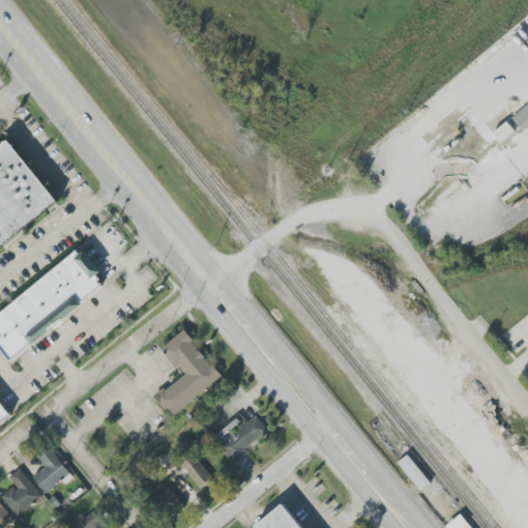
[(527,110),(524,106),(510,117),(518,125),(527,115),(527,110)]
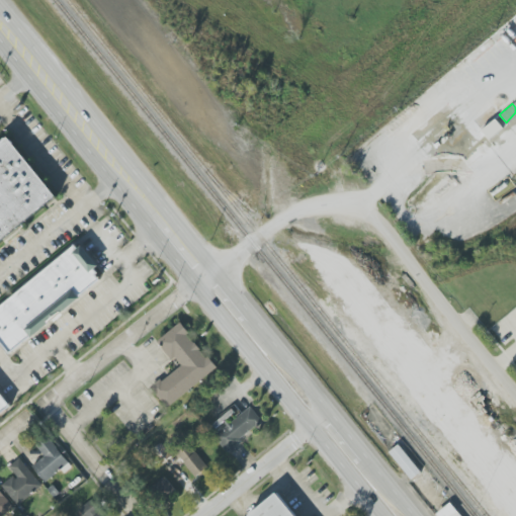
[(487,138),(502,126),(495,117),(480,129),(487,138)]
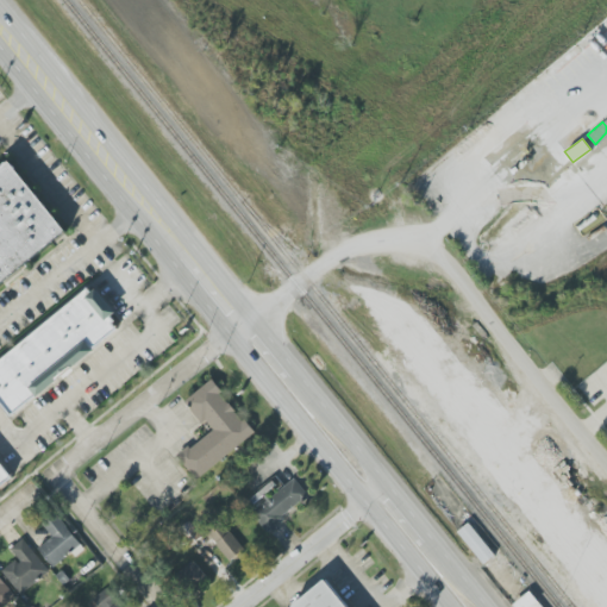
[(0,280),(63,231),(6,160),(0,164),(0,280)]
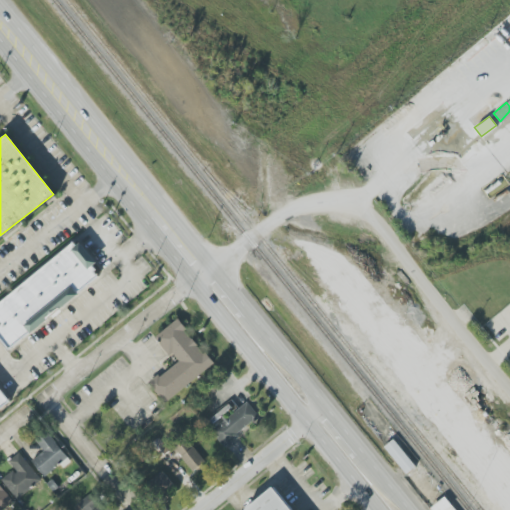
[(100,273),(74,240),(0,298),(0,340),(6,348),(100,273)]
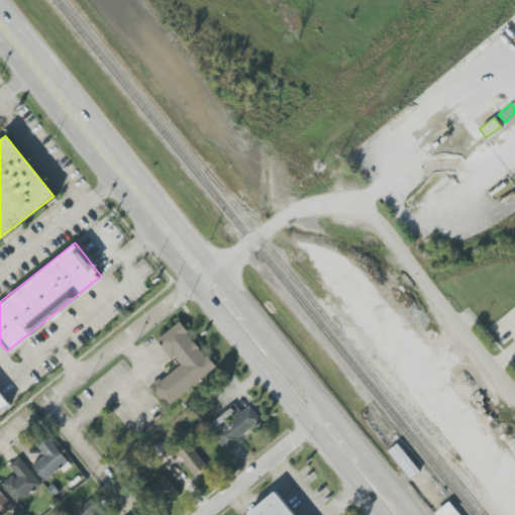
[(148,385),(164,404),(213,367),(178,320),(156,337),(176,365),(148,385)]
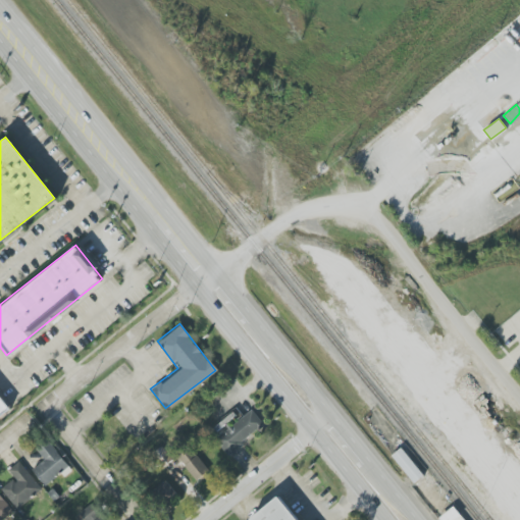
[(0,416),(9,409),(0,398),(0,416)]
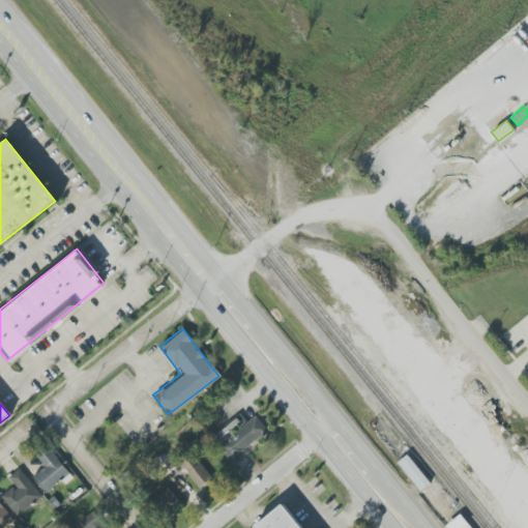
[(235,417),(211,436),(229,460),(267,431),(255,413),(240,423),(235,417)]
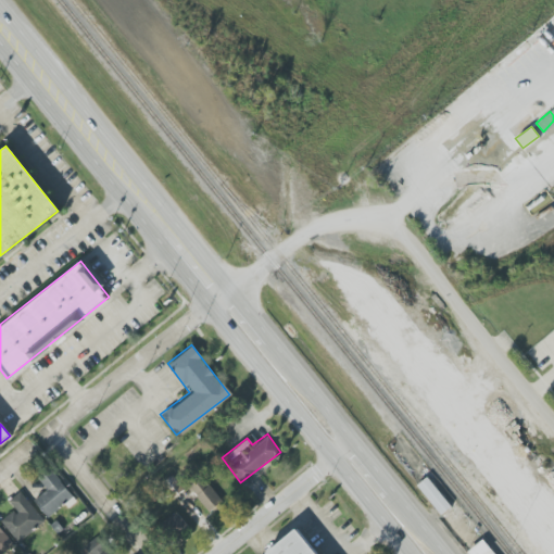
[(72,494),(49,467),(37,477),(46,488),(33,499),(47,515),(72,494)]
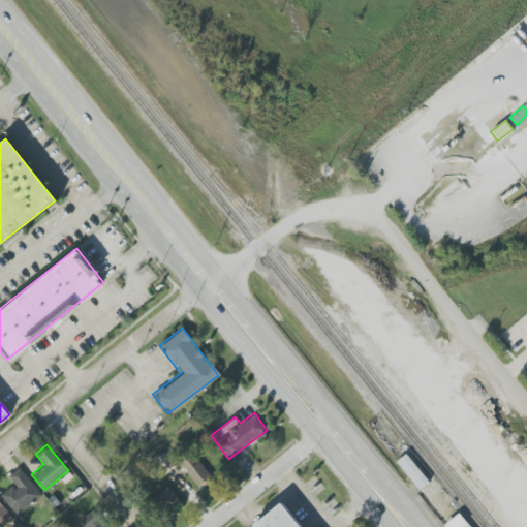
[(210,477),(193,452),(180,461),(196,486),(210,477)]
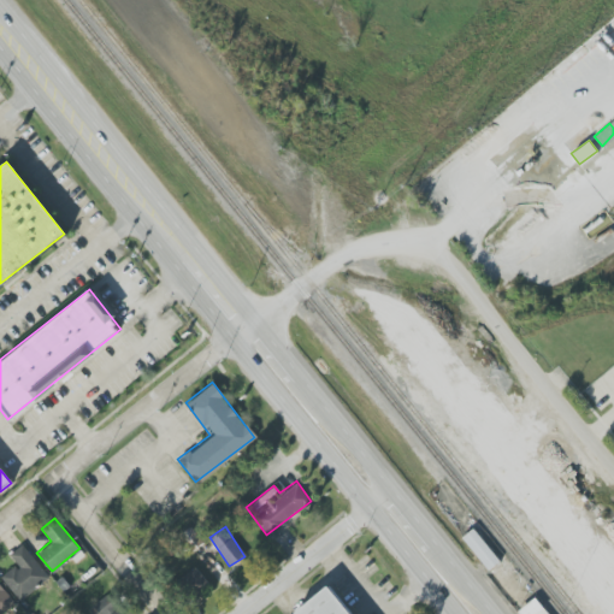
[(488,568),(461,535),(472,526),(499,559),(488,568)]
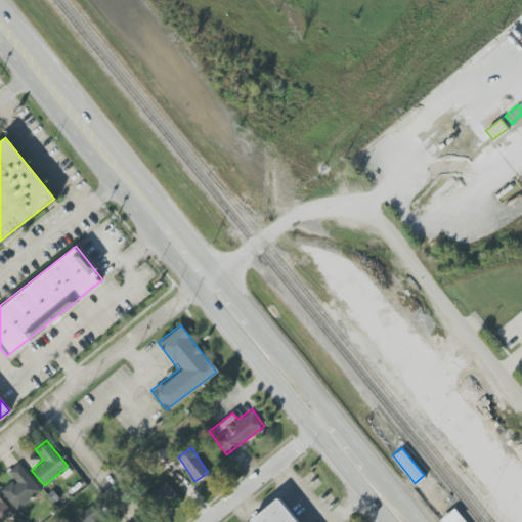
[(0,489),(16,510),(40,489),(17,462),(6,471),(13,479),(0,489)]
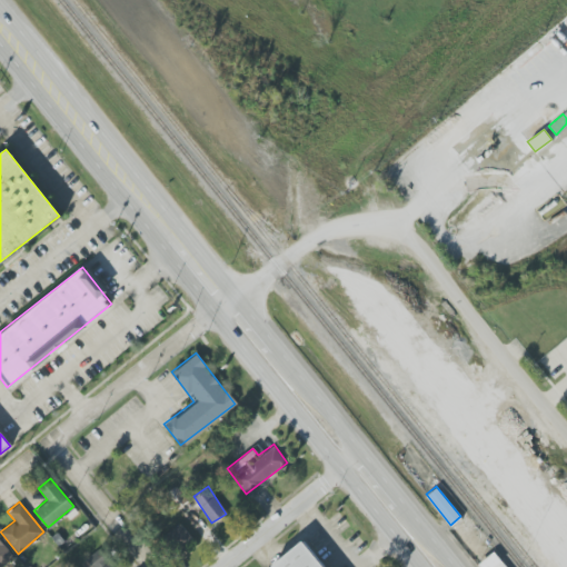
[(167,531),(177,548),(191,538),(180,523),(167,531)]
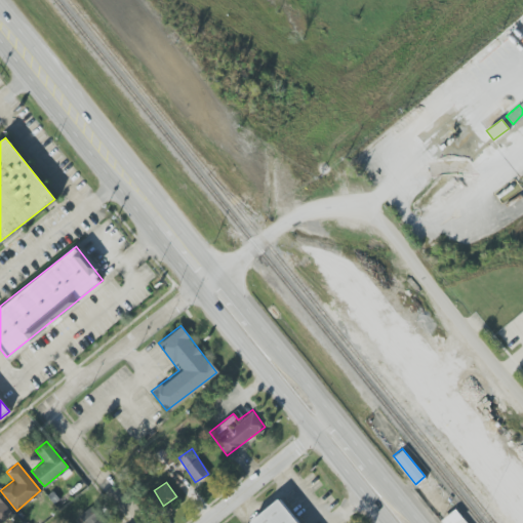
[(0,520),(11,512),(0,497),(0,520)]
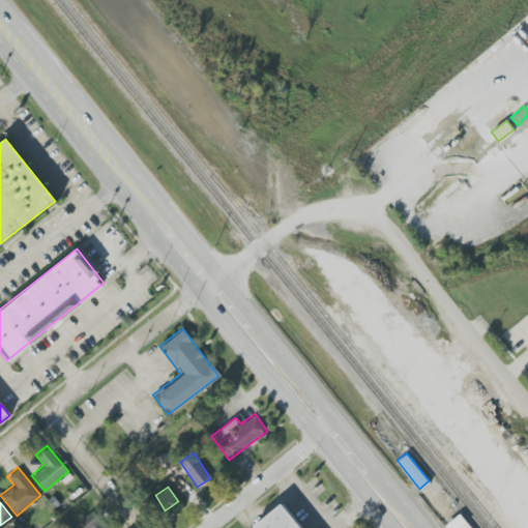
[(254,527),(299,527),(282,503),(253,526),(254,527)]
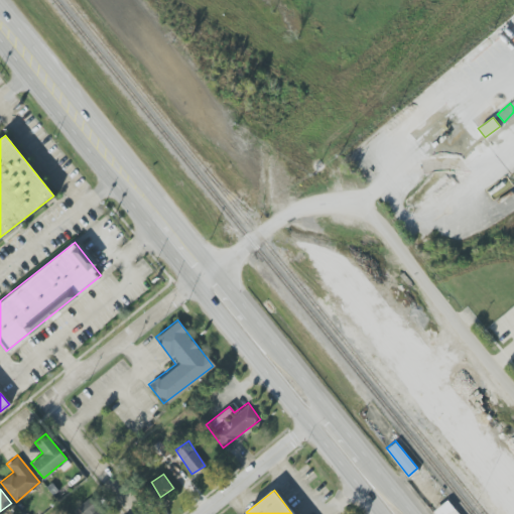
[(77,505),(84,513),(104,513),(90,496),(77,505)]
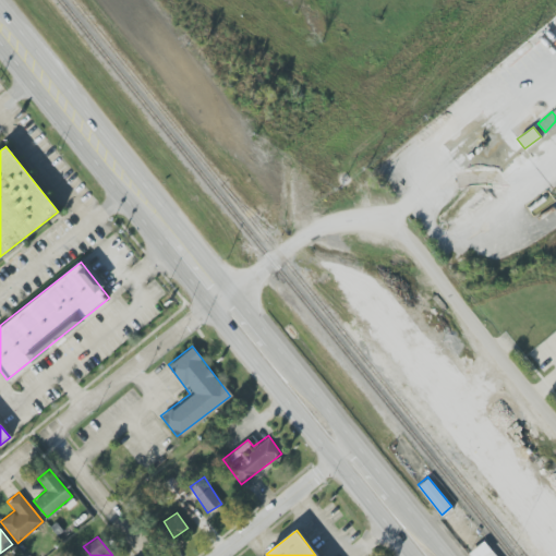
[(471,555),(468,552),(483,540),(496,555),(471,555)]
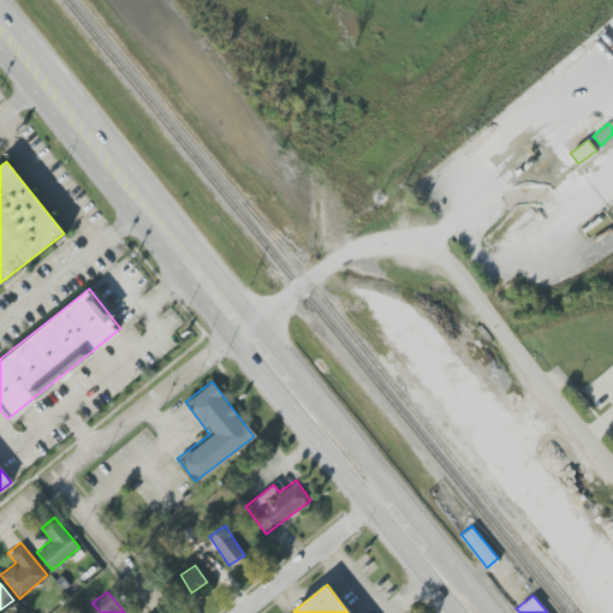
All buildings are outlined.
